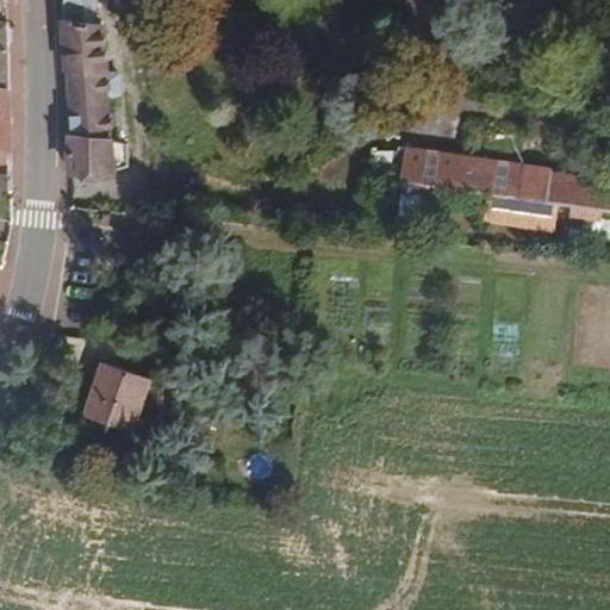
[(63,0),(64,23),(73,135),(72,173),(116,173),(116,172),(131,167),(129,143),(113,139),(110,98),(122,95),(120,74),(109,73),(105,27),(95,26),(81,24),(82,0),(63,0)]
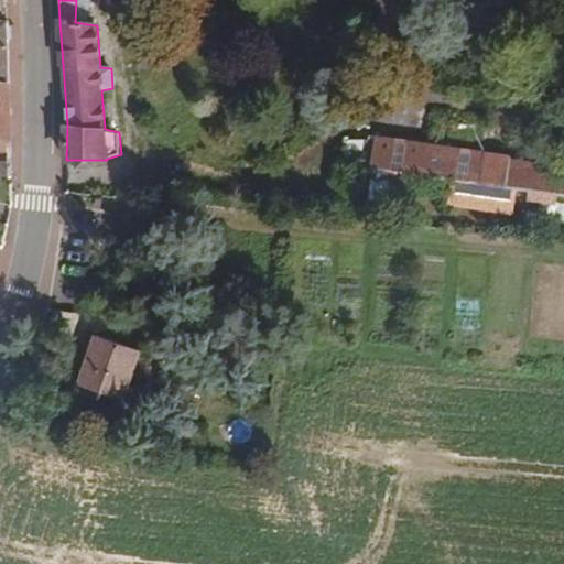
[(76,0),(75,22),(88,24),(89,0),(76,0)]
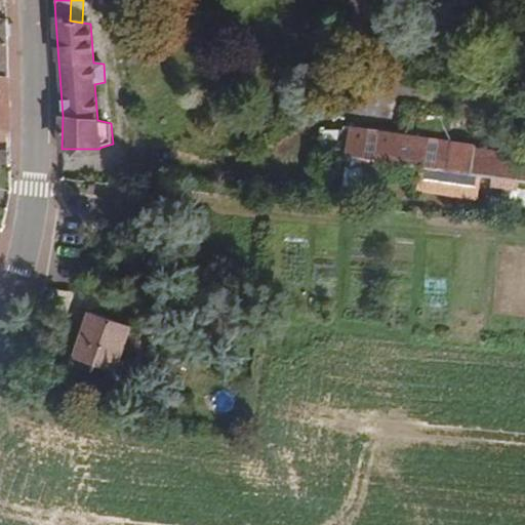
[(0,78),(3,79),(8,80),(7,21),(0,18),(0,78)]
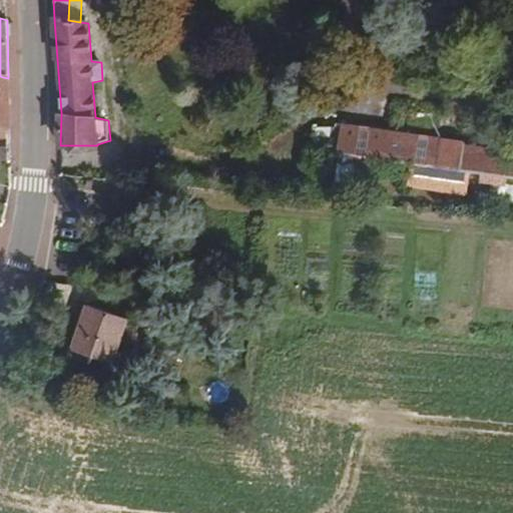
[(8,78),(3,77),(0,76),(0,94),(9,93),(8,78)]
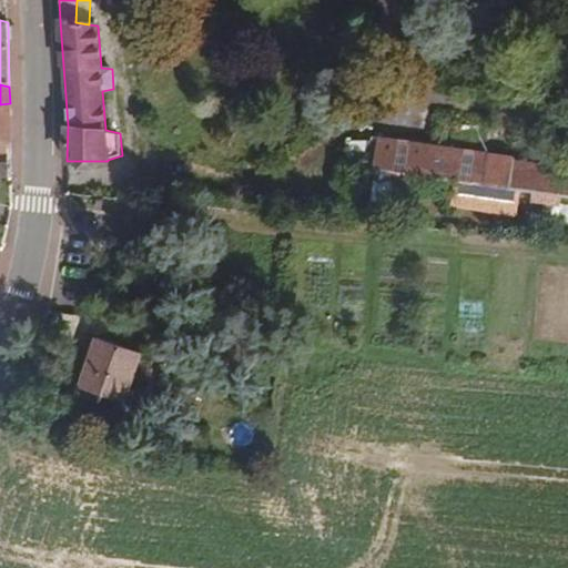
[(0,152),(12,153),(10,103),(0,104),(0,152)]
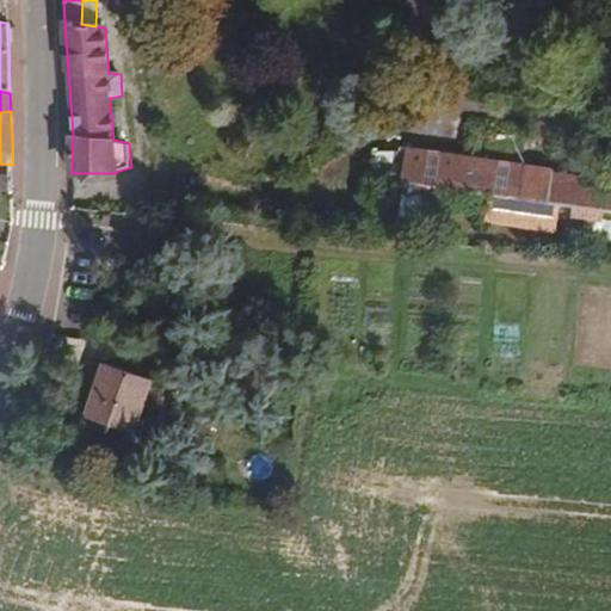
[(463,162),(464,158),(408,149),(403,183),(494,196),(491,223),(556,232),(560,205),(575,208),(574,216),(602,220),(603,211),(610,213),(610,181),(556,174),(556,171),(528,167),(526,171),(525,179),(485,173),(486,165),(463,162)]
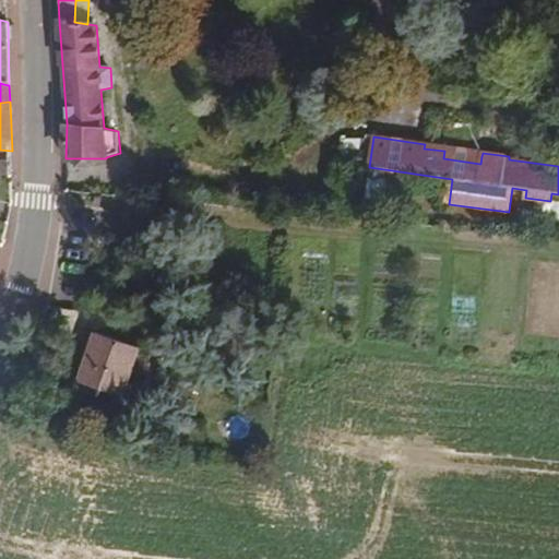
[(444,151),(443,158),(480,164),(482,156),(444,151)]
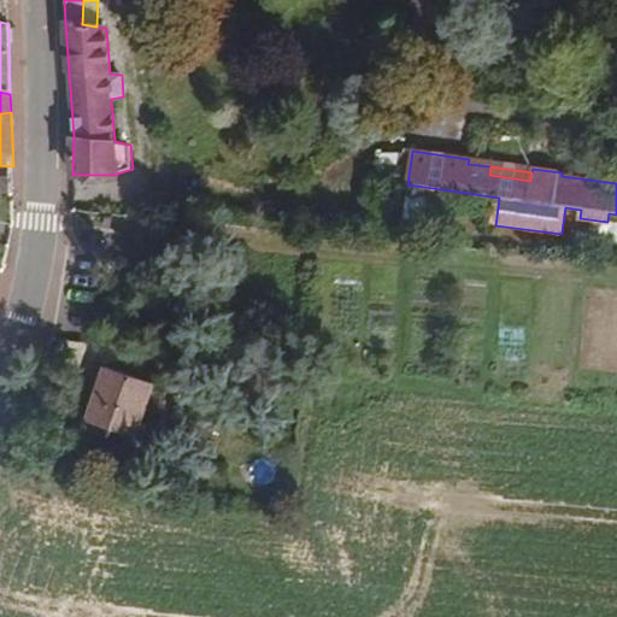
[(0,193),(13,193),(13,176),(0,176),(0,193)]
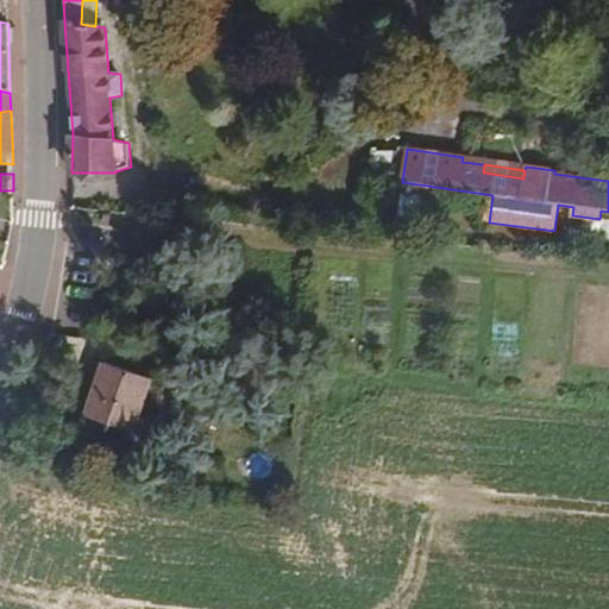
[(151,377),(104,362),(86,415),(133,431),(151,377)]
